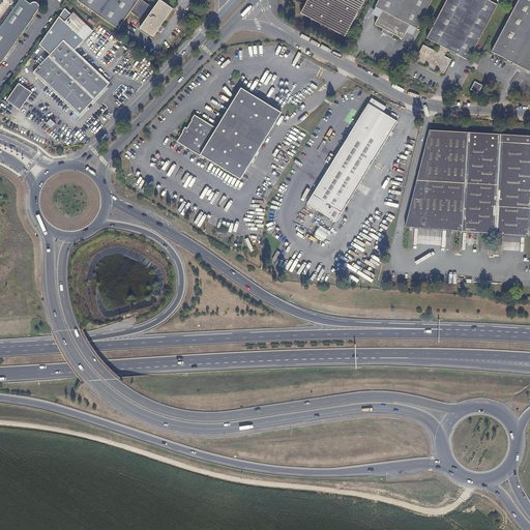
[(28,24),(38,10),(39,6),(38,3),(35,2),(33,2),(30,4),(24,0),(20,0),(0,29),(0,63),(3,61),(9,53),(28,24)]
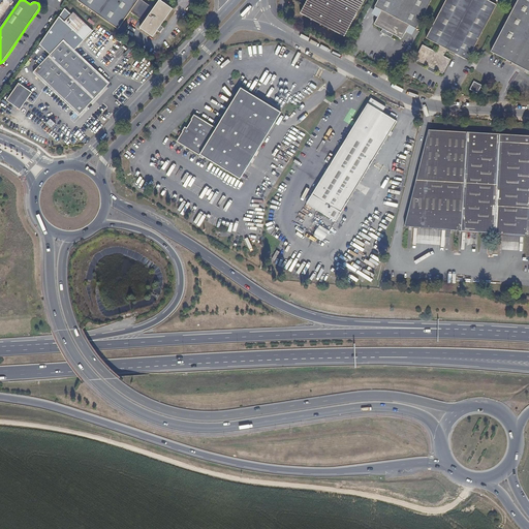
[(79,0),(119,29),(131,12),(145,22),(141,28),(154,37),(174,9),(160,0),(154,8),(147,2),(144,1),(144,0),(79,0)]
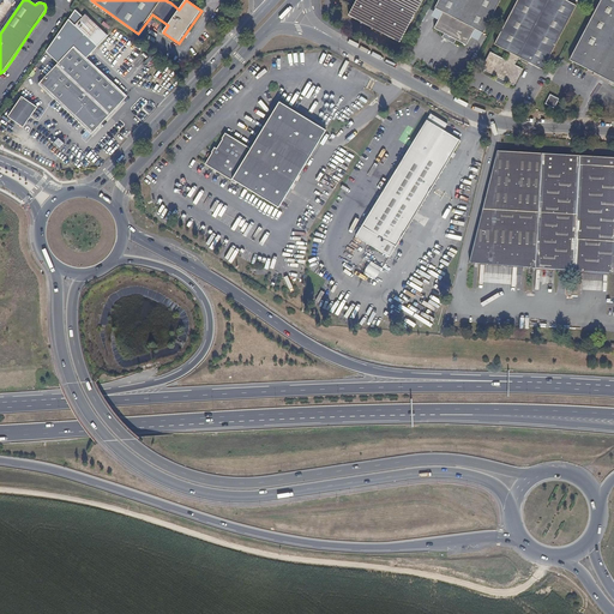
[(399,42),(422,0),(356,0),(348,14),(399,42)]
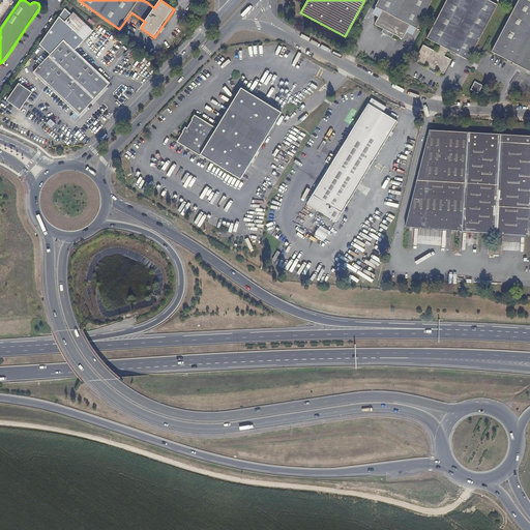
[(434,0),(378,0),(375,6),(381,10),(374,24),(403,39),(410,25),(418,30),(434,0)]
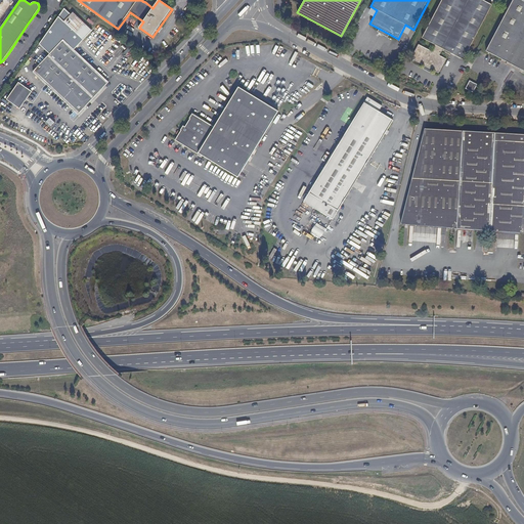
[(492,4),(484,0),(440,0),(422,37),(433,43),(430,49),(419,43),(411,57),(439,73),(446,58),(440,54),(443,48),(463,59),(492,4)]
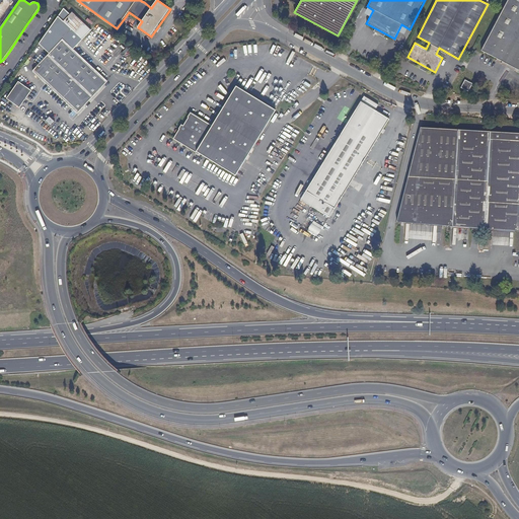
[(518,0),(507,0),(480,51),(518,71),(518,0)]
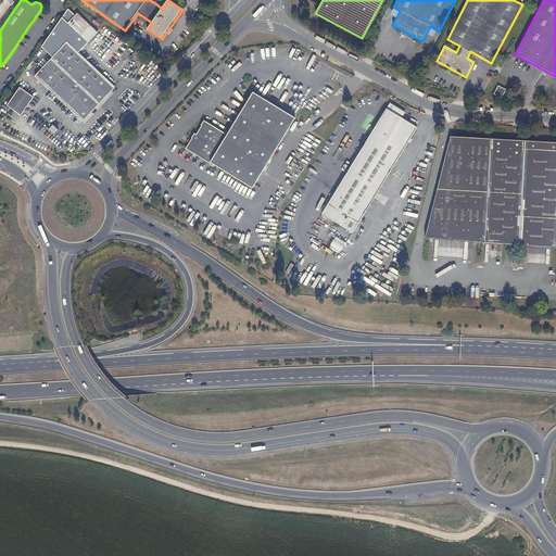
[(68,20),(88,39),(97,30),(76,11),(68,20)]
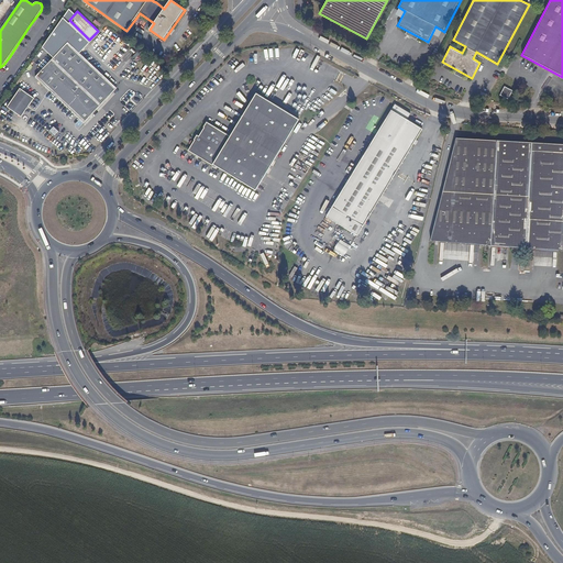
[(69,41),(36,76),(85,122),(118,87),(69,41)]
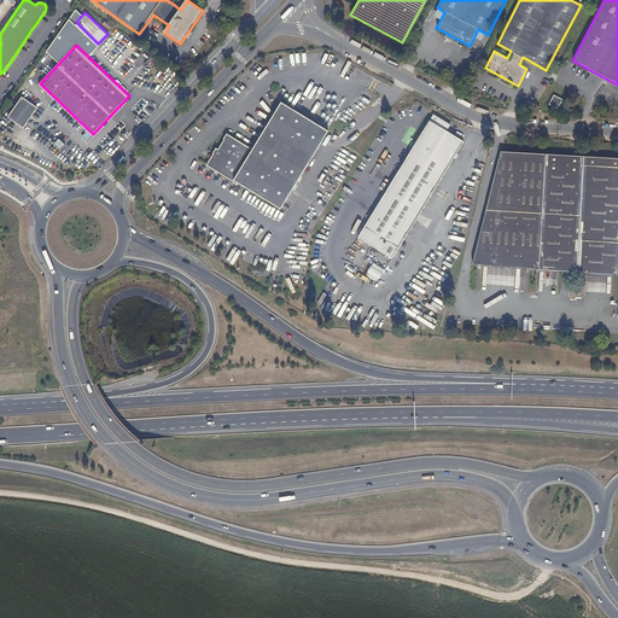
[(24,127),(39,106),(22,95),(7,117),(24,127)]
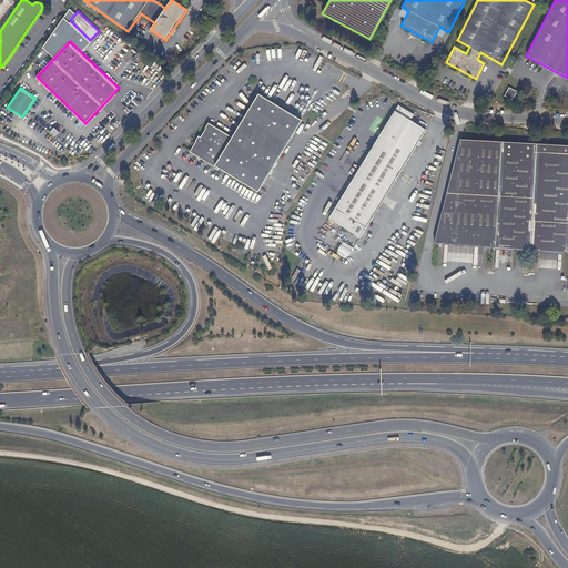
[(517,91),(508,88),(504,97),(511,101),(517,91)]
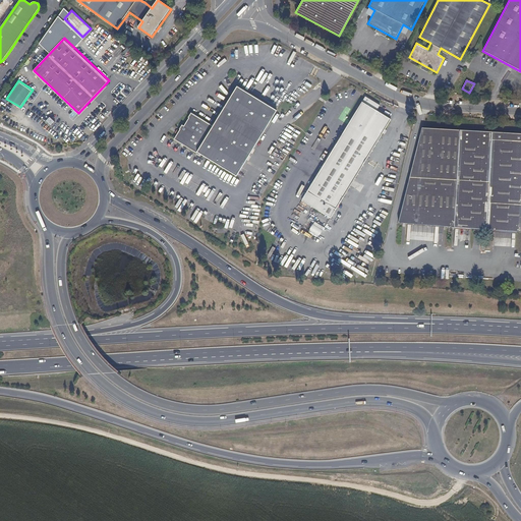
[(181,129),(175,138),(197,153),(198,152),(219,164),(233,173),(238,176),(253,152),(263,134),(278,110),(257,98),(238,85),(227,104),(215,124),(214,125),(194,113),(191,118),(187,126),(183,124),(180,128),(181,129)]
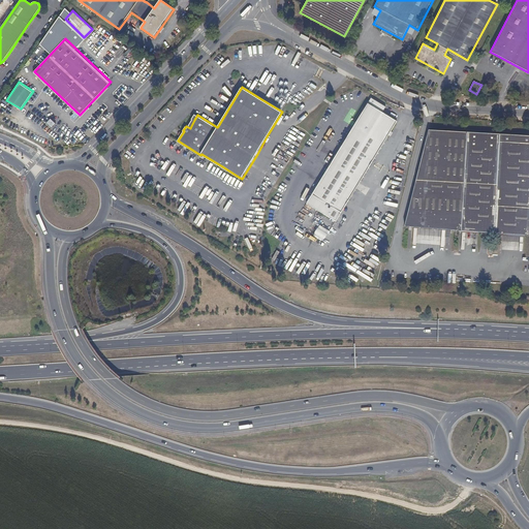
[(386,107),(371,99),(305,206),(334,224),(366,173),(396,123),(382,114),(386,107)]
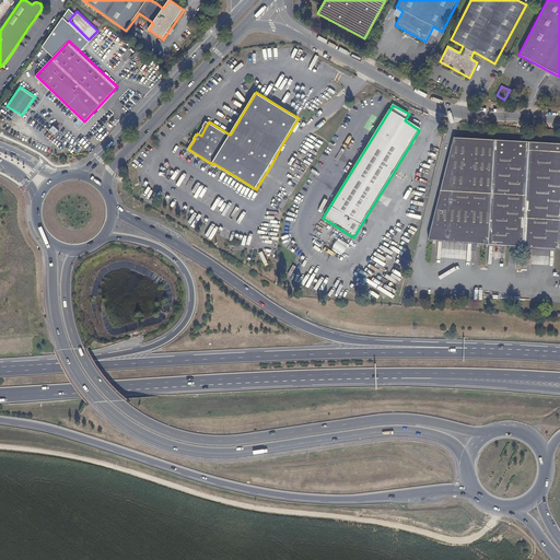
[(54,125),(48,130),(55,137),(60,131),(54,125)]
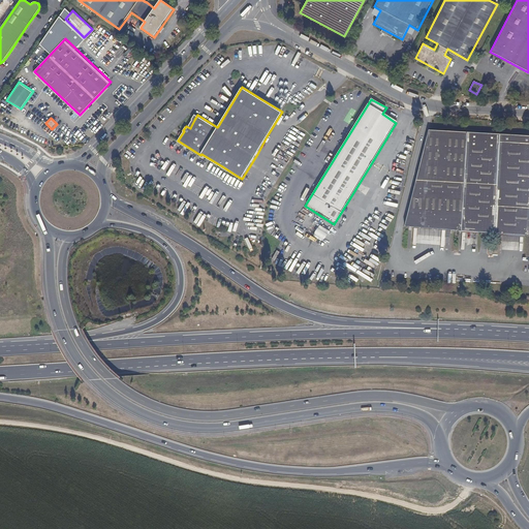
[(495,220),(499,159),(501,134),(470,132),(427,130),(416,176),(410,197),(404,227),(466,230),(494,232),(495,220)]
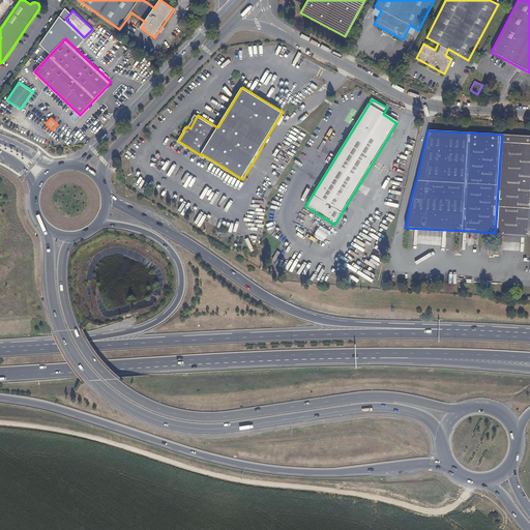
[(529,136),(505,135),(502,135),(500,159),(496,221),(495,233),(529,234),(529,136)]
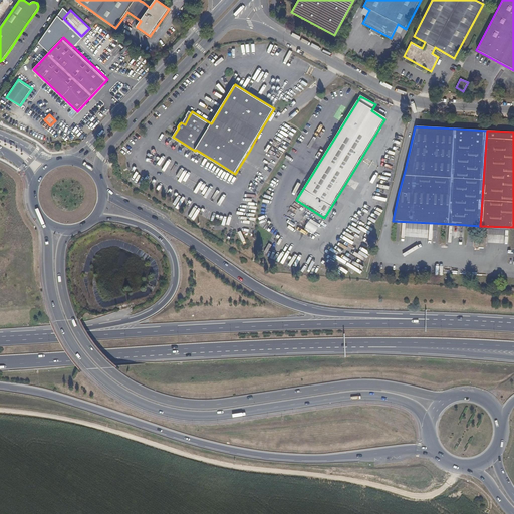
[(309,218),(304,228),(314,233),(319,223),(309,218)]
